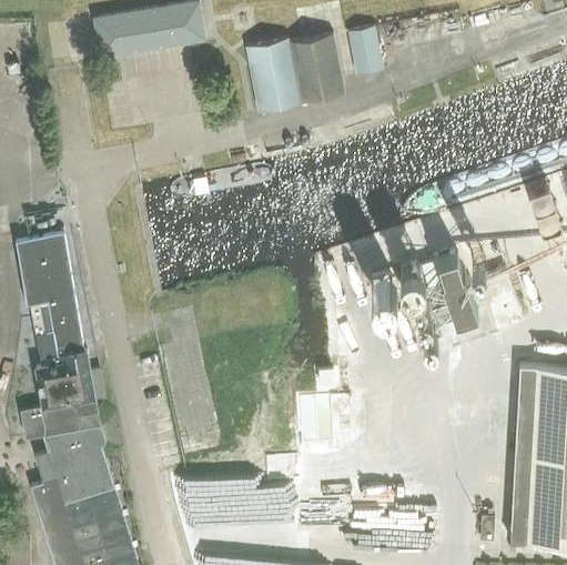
[(99,59),(204,41),(198,2),(92,20),(99,59)]
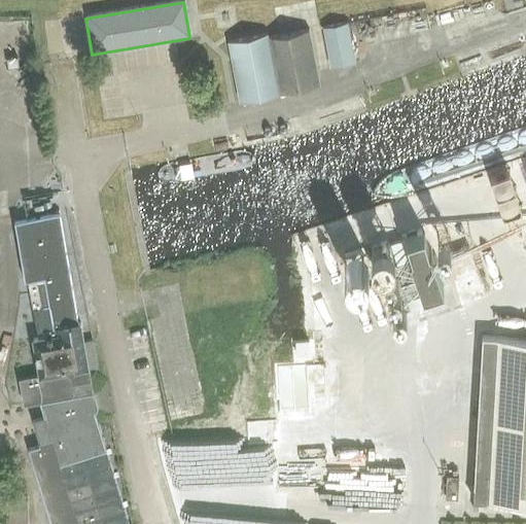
[(345,27),(321,31),(328,72),(352,67),(345,27)]
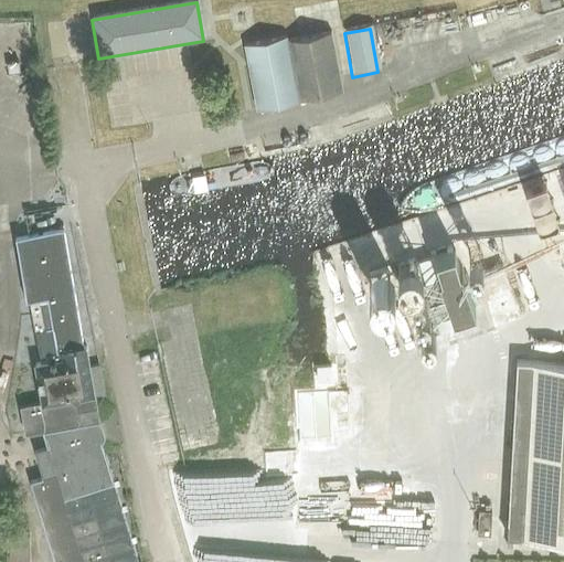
[(244,49),(256,114),(341,97),(329,36),(287,44),(286,40),(244,49)]
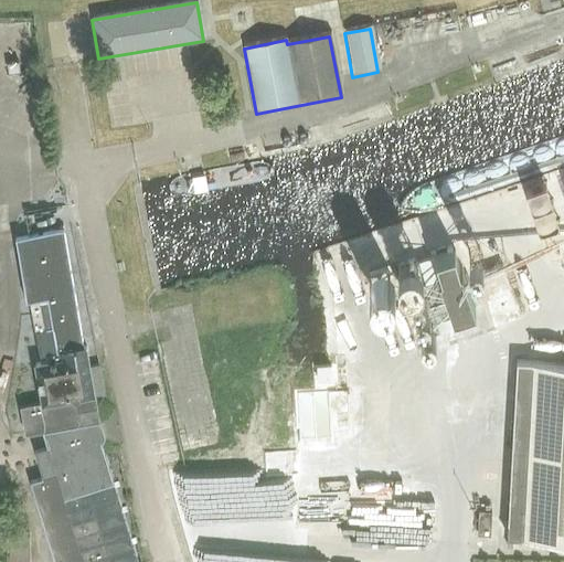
[(45,358),(83,350),(63,232),(14,241),(25,305),(46,300),(46,304),(29,307),(39,359),(45,358)]
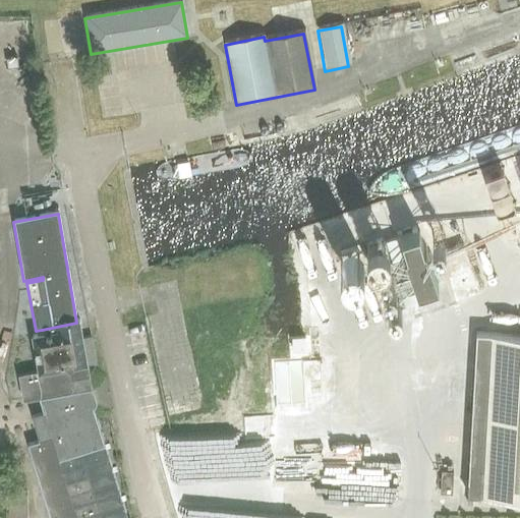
[(413,289),(434,283),(417,227),(382,237),(402,305),(417,301),(413,289)]
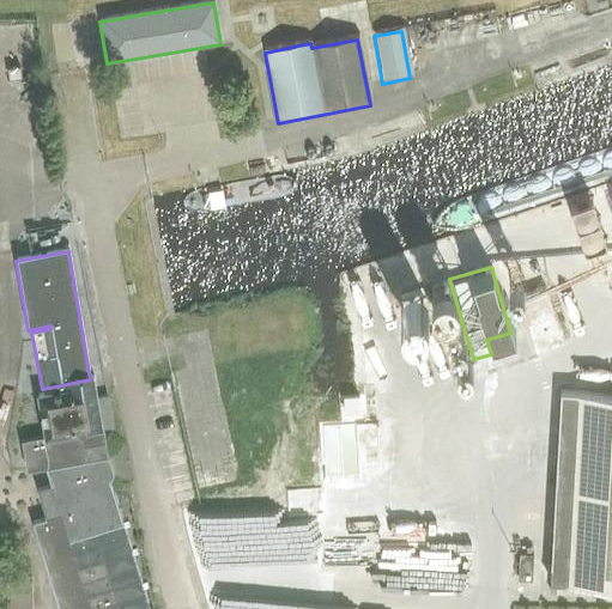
[(564,347),(545,291),(516,300),(535,357),(564,347)]
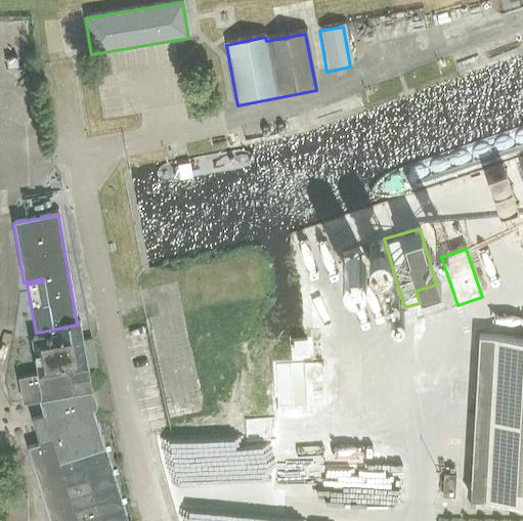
[(32,340),(38,377),(18,380),(23,405),(44,401),(87,394),(91,393),(79,324),(77,324),(42,332),(43,338),(32,340)]
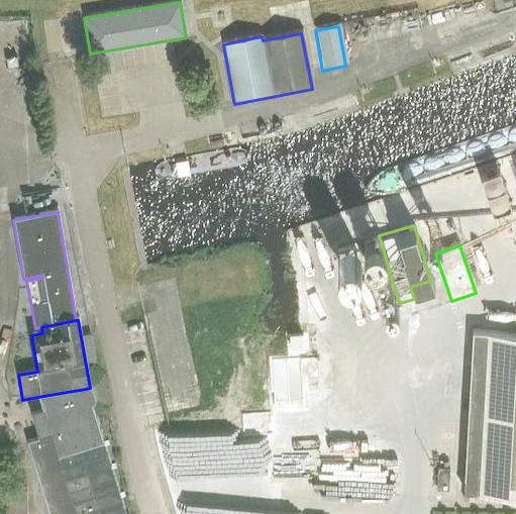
[(462,495),(515,497),(515,335),(472,333),(462,495)]
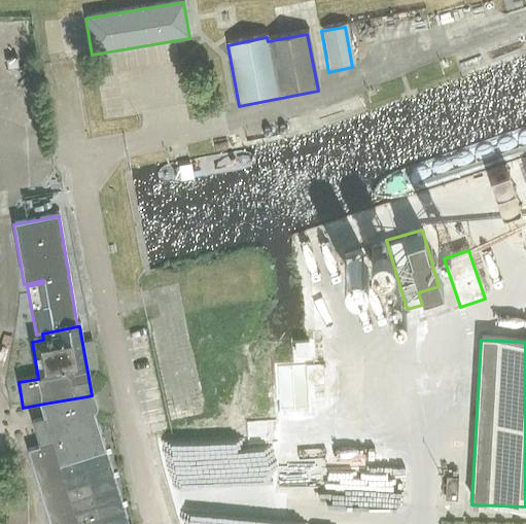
[(295,345),(296,357),(308,357),(307,345),(295,345)]
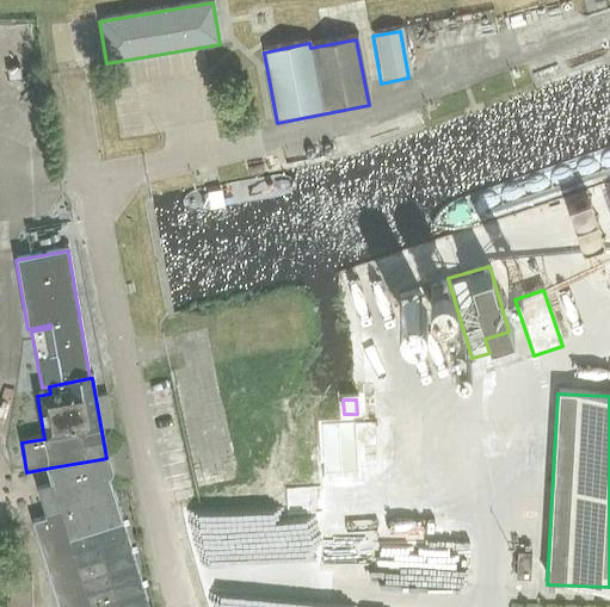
[(56,484),(36,490),(45,519),(31,524),(56,606),(103,606),(116,601),(117,606),(147,606),(108,478),(110,477),(105,462),(103,463),(102,459),(51,468),(56,484)]
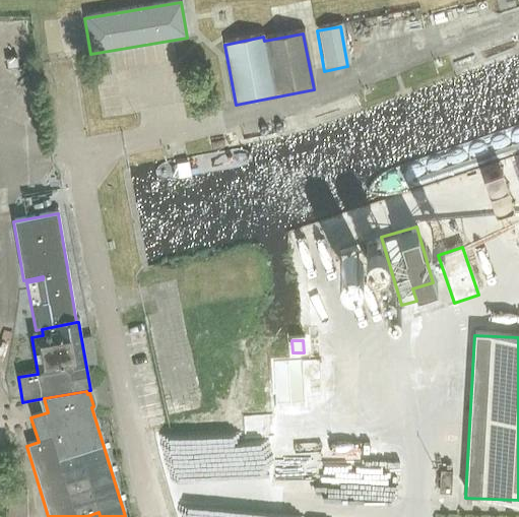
[(26,490),(7,491),(7,516),(27,515),(26,490)]
